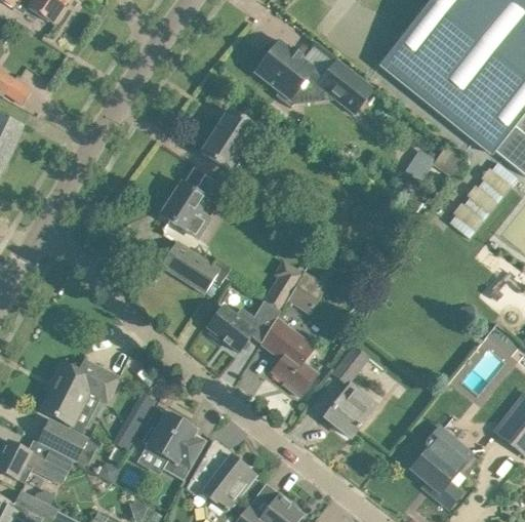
[(27,5),(35,10),(51,22),(66,0),(4,0),(12,6),(16,0),(19,0),(28,5),(27,5)]
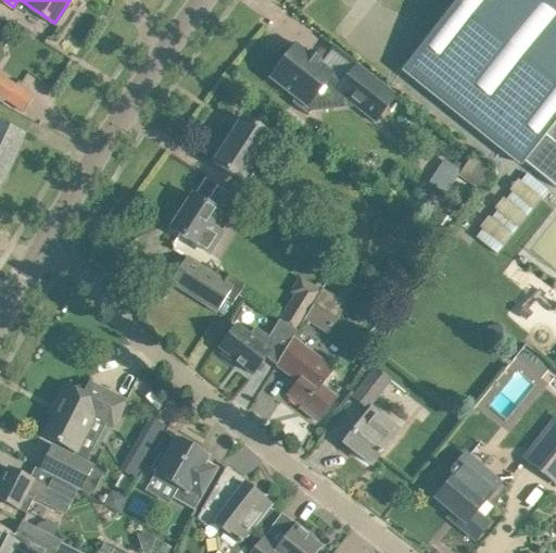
[(455,0),(404,63),(555,185),(555,0),(455,0)]
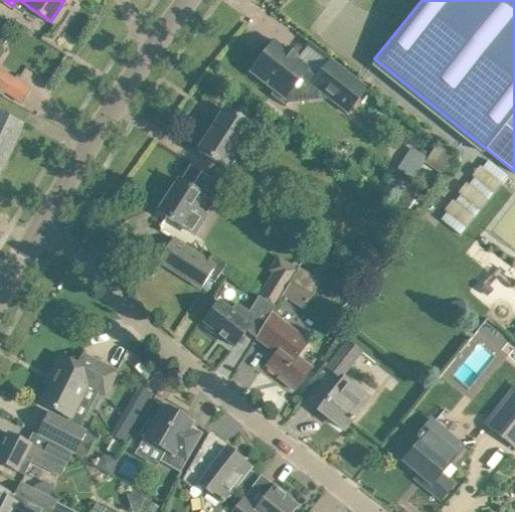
[(274,38),(249,70),(274,89),(271,93),(286,105),(297,90),(293,87),(302,75),(317,87),(323,78),(341,92),(334,101),(347,111),(367,86),(331,56),(318,72),(295,54),(296,53),(287,46),(286,47),(274,38)]
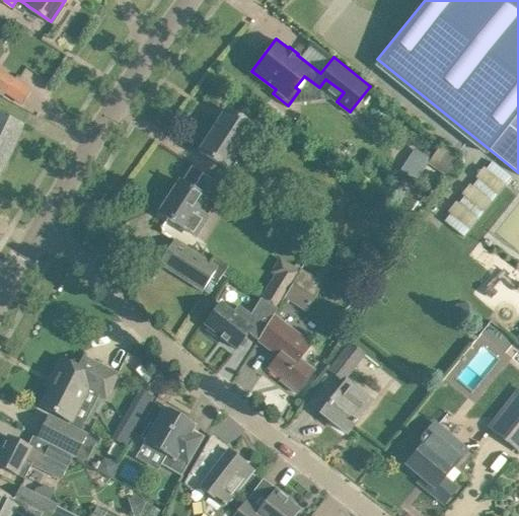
[(0,68),(0,87),(5,91),(13,77),(0,68)]
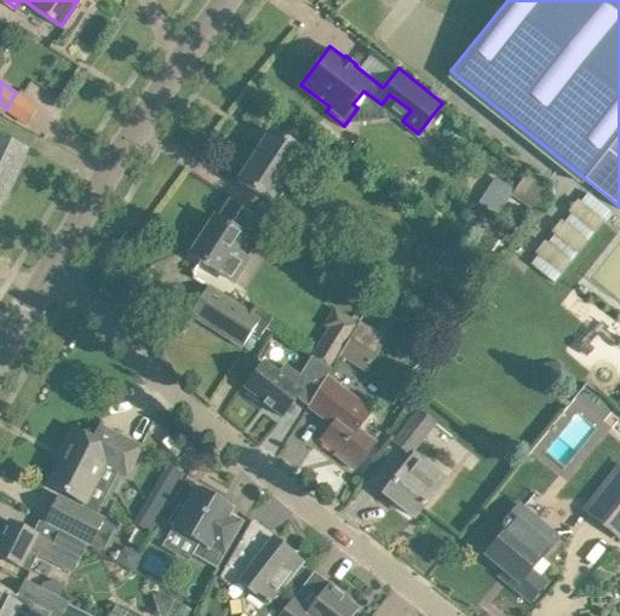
[(239,177),(239,178),(258,191),(269,199),(274,201),(264,217),(267,218),(311,247),(321,232),(281,206),(314,156),(302,148),(293,143),(273,130),(262,147),(259,145),(258,147),(260,148),(240,178),(239,177)]
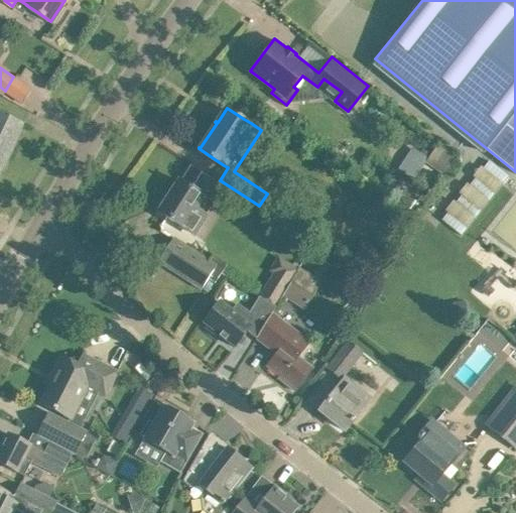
[(0,171),(23,122),(5,113),(0,111),(0,171)]
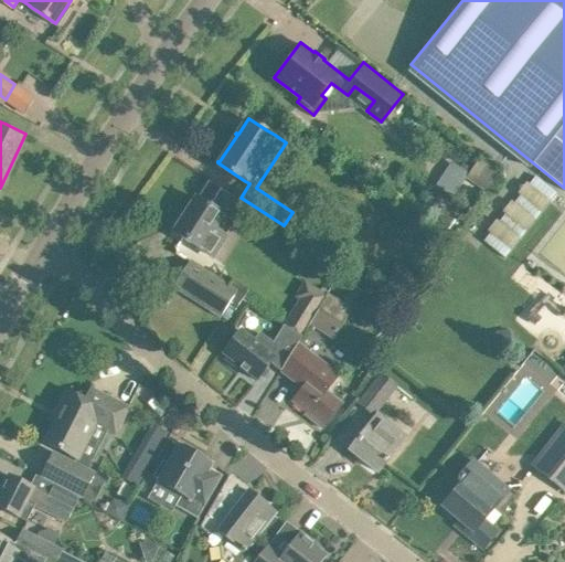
[(457,165),(441,187),(451,194),(465,176),(468,172),(457,165)]
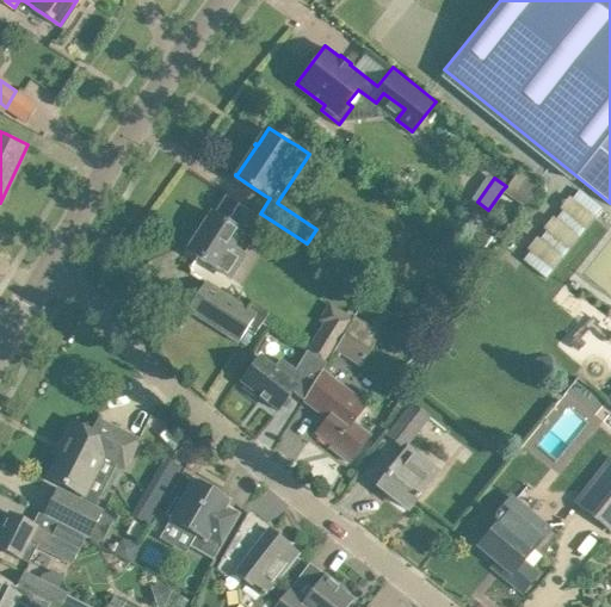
[(572,185),(519,255),(542,272),(594,203),(572,185)]
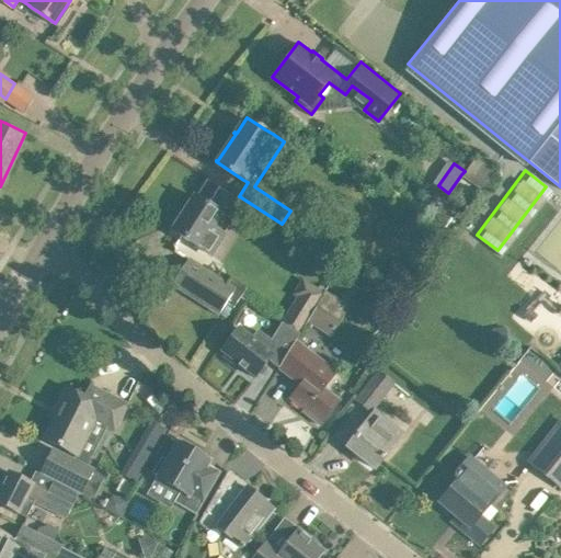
[(224,214),(213,206),(194,195),(172,228),(209,252),(224,229),(230,219),(224,215),(224,214)]
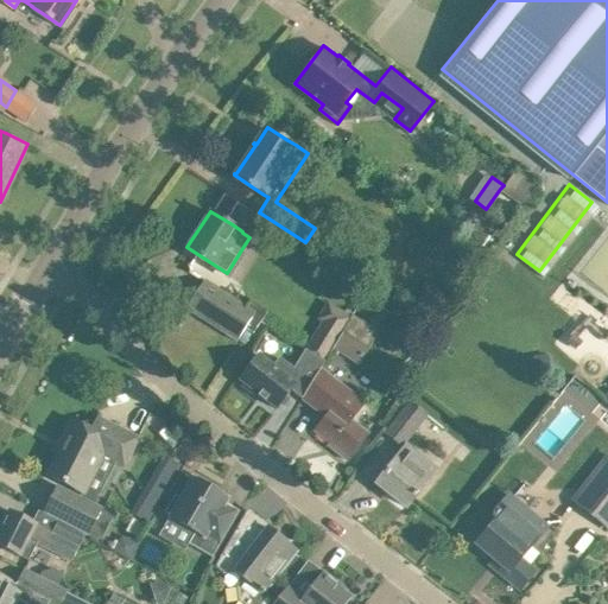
[(206,279),(188,307),(238,338),(246,325),(253,330),(261,318),(263,315),(260,313),(255,310),(245,304),(232,296),(226,292),(206,279)]
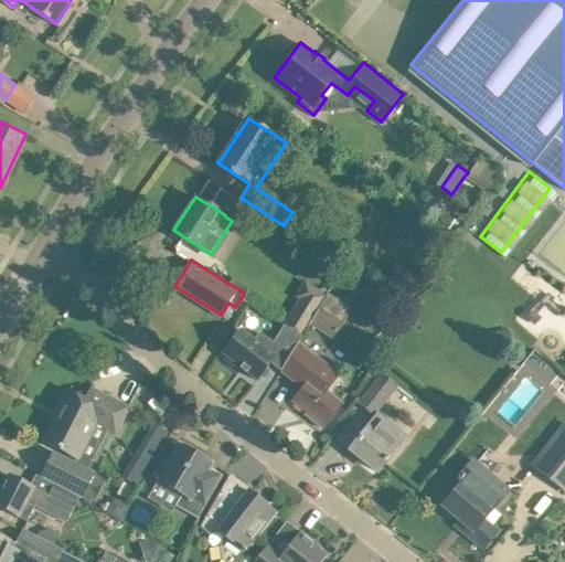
[(353,301),(362,289),(351,282),(342,294),(353,301)]
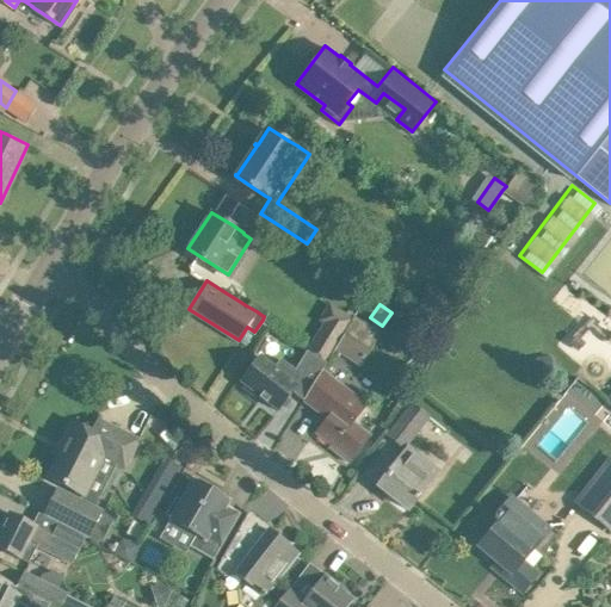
[(344,330),(341,335),(368,351),(381,330),(353,314),(344,330)]
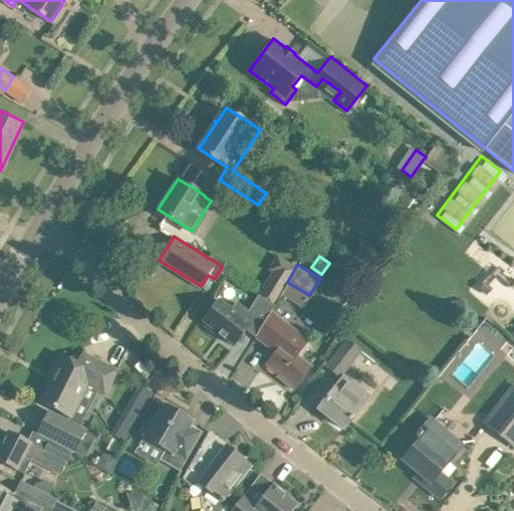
[(273,268),(258,293),(273,303),(280,292),(284,286),(289,278),(273,268)]
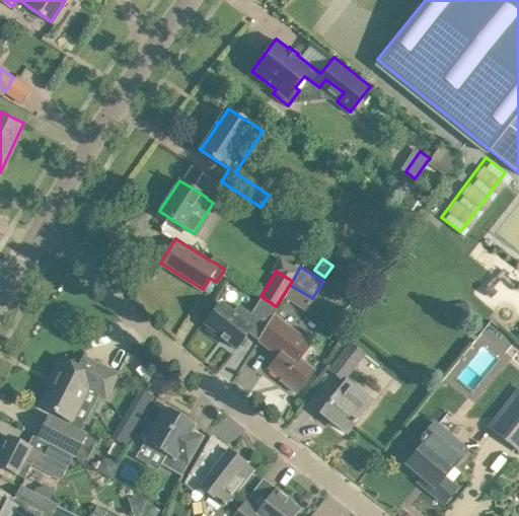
[(274,310),(276,306),(261,296),(250,312),(239,303),(233,310),(221,301),(205,321),(208,324),(207,326),(216,335),(217,333),(236,347),(248,330),(257,339),(263,330),(274,310)]
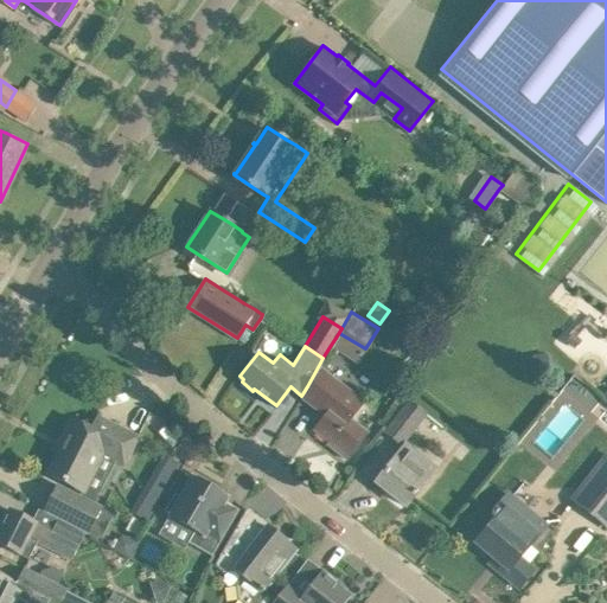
[(547,352),(532,353),(536,373),(550,371),(547,352)]
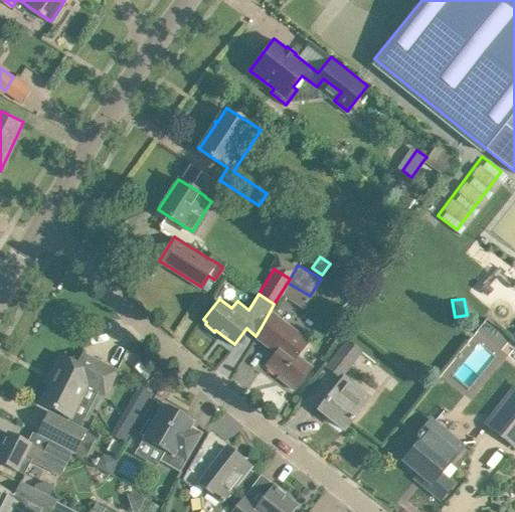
[(294,387),(306,372),(313,363),(296,350),(307,336),(272,308),(261,328),(255,336),(276,352),(267,363),(285,376),(283,379),(294,387)]
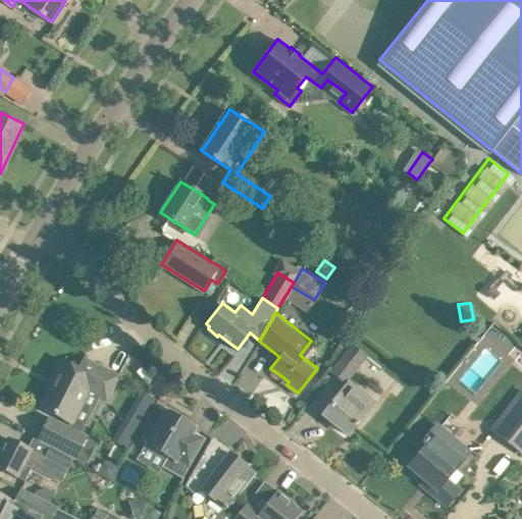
[(351,343),(330,369),(345,380),(365,353),(351,343)]
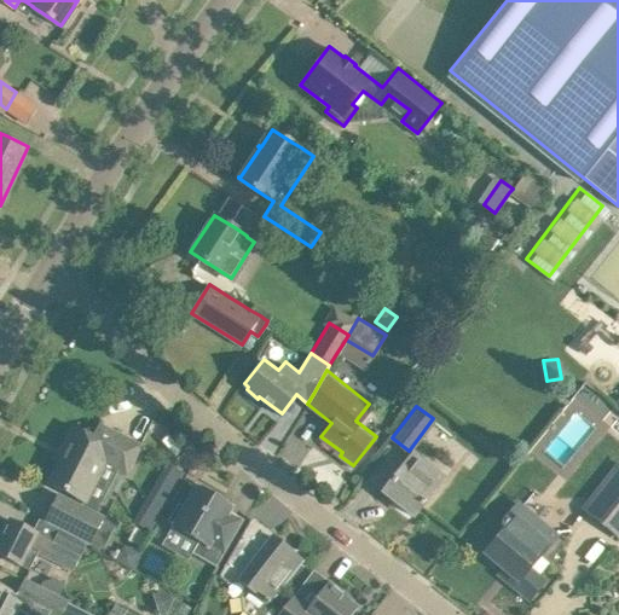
[(68,447),(50,482),(71,493),(85,500),(97,506),(117,468),(126,471),(129,465),(140,444),(100,423),(93,436),(74,427),(64,445),(68,447)]
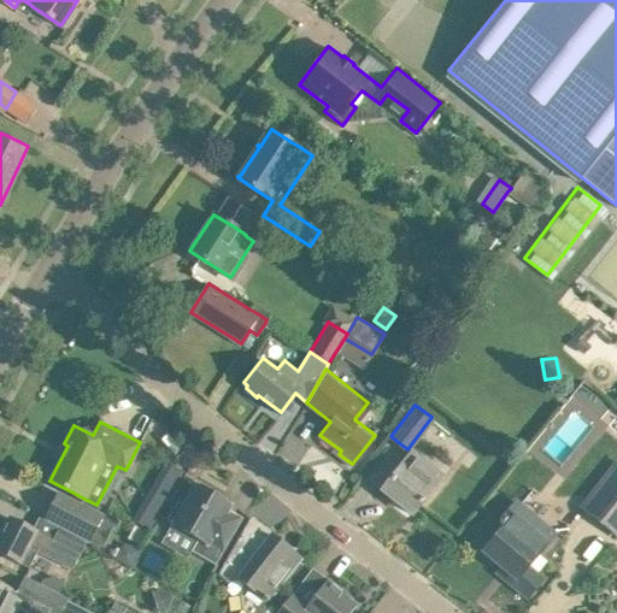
[(412,512),(428,493),(445,471),(415,448),(401,465),(400,465),(382,488),(412,512)]
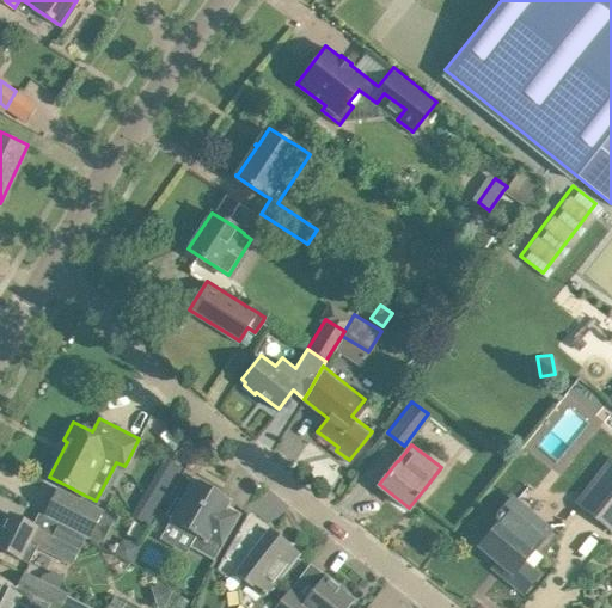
[(165,456),(158,468),(176,479),(183,467),(165,456)]
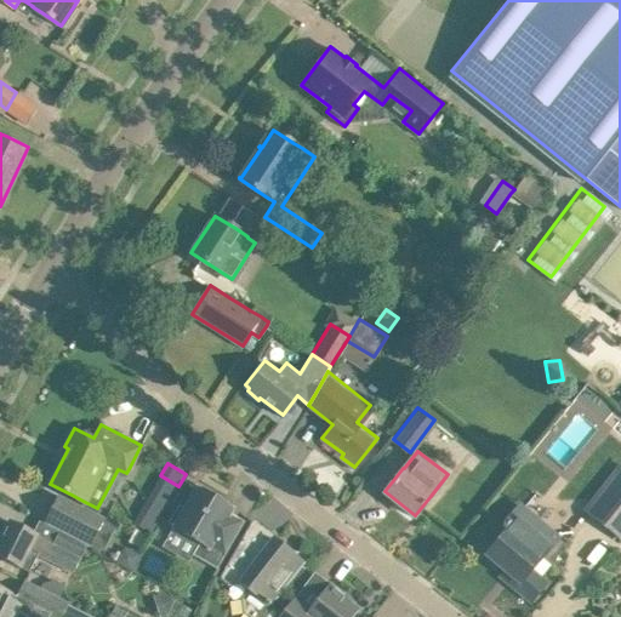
[(620,463),(587,508),(620,535),(620,463)]
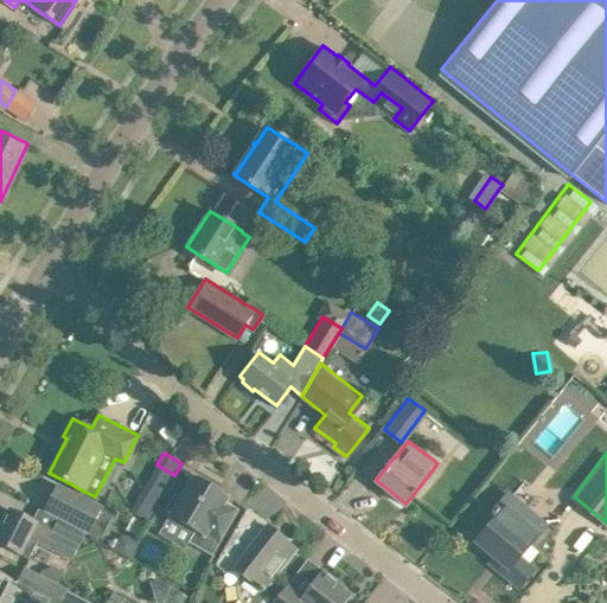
[(216,483),(197,473),(195,476),(192,475),(180,494),(174,491),(165,508),(171,512),(170,514),(195,528),(187,540),(212,555),(238,510),(224,500),(227,495),(213,488),(216,483)]
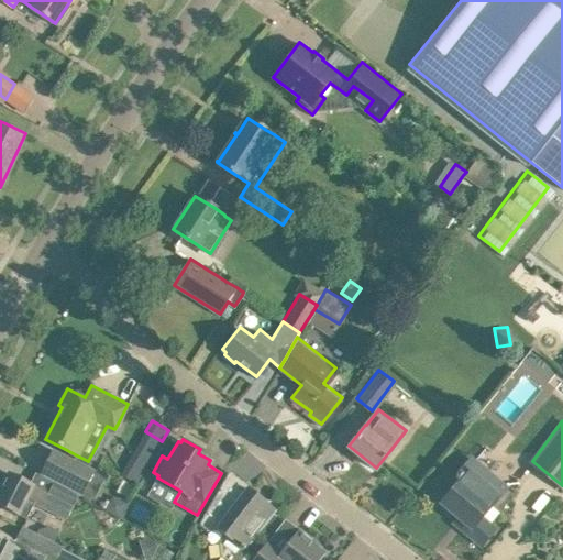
[(94,470),(53,449),(41,472),(42,473),(41,474),(53,480),(79,493),(80,494),(94,470)]
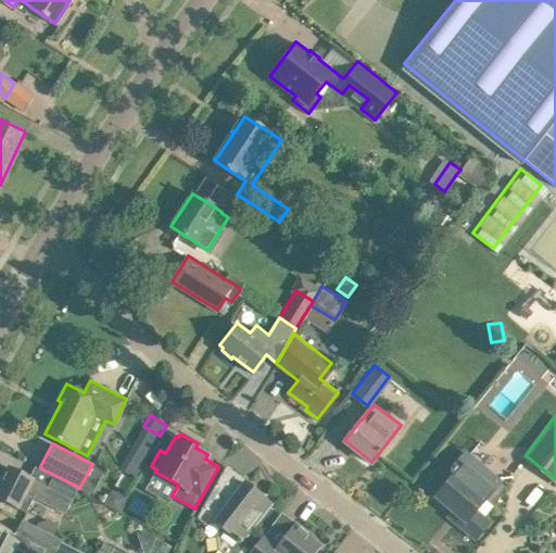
[(475,537),(488,520),(490,518),(476,506),(487,492),(485,492),(498,476),(467,449),(451,468),(455,473),(436,495),(452,511),(449,515),(450,515),(455,508),(459,513),(454,519),(475,537)]
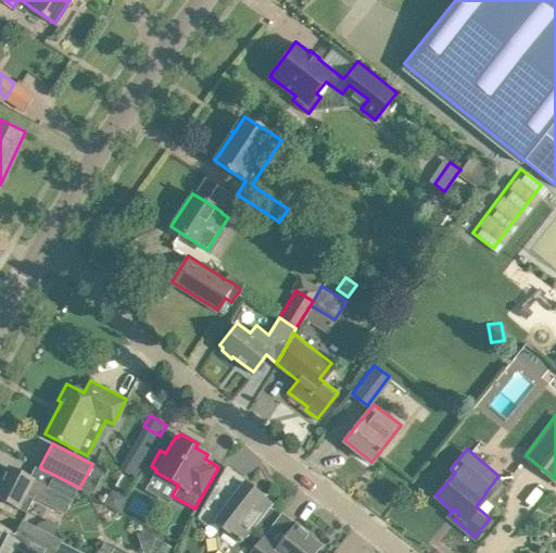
[(126,455),(119,467),(136,477),(142,465),(126,455)]
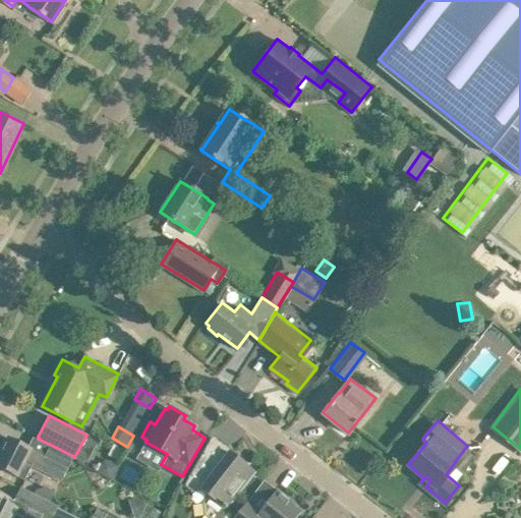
[(44,454),(8,436),(0,451),(0,465),(24,478),(32,464),(61,479),(73,456),(49,444),(44,454)]
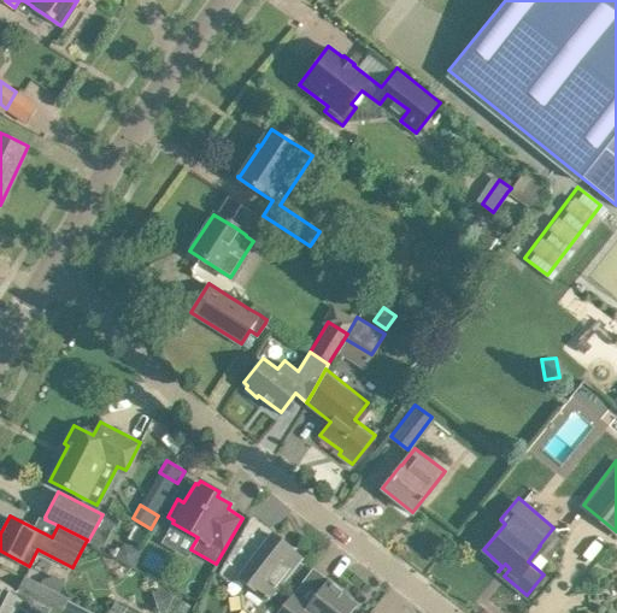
[(266,600),(286,576),(300,556),(271,534),(259,549),(240,534),(217,572),(225,579),(239,578),(246,584),(239,594),(241,608),(247,612),(253,612),(265,599),(266,600)]
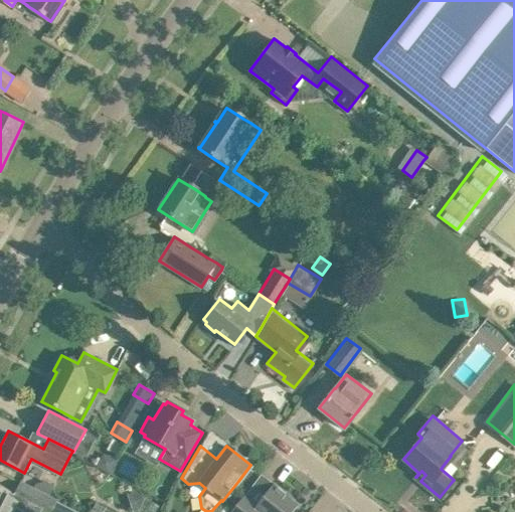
[(46,511),(49,511),(56,500),(19,481),(12,494),(46,511)]
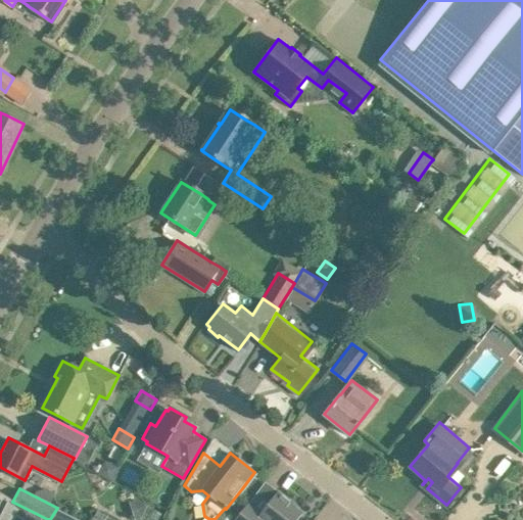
[(233,519),(295,519),(301,512),(292,504),(293,502),(278,489),(260,512),(248,502),(235,518),(233,519)]
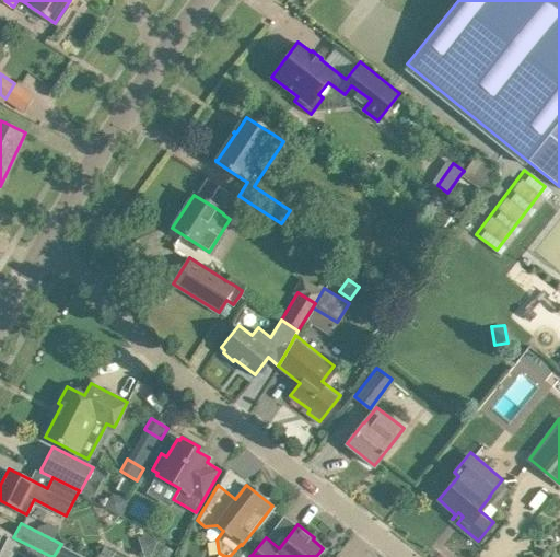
[(10,533),(2,530),(0,528),(0,556),(14,556),(21,545),(8,537),(10,533)]
